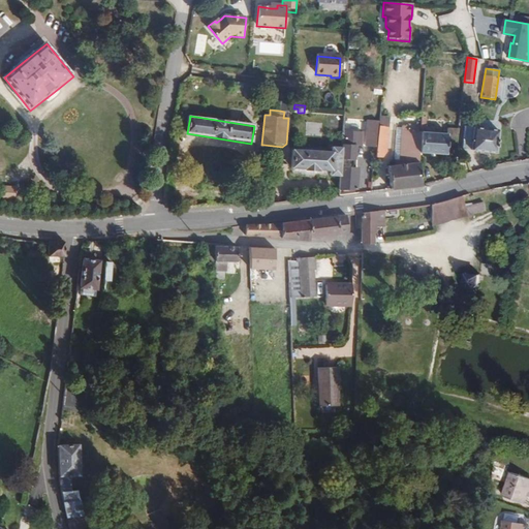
[(386,149),(390,117),(379,116),(378,121),(376,148),(374,159),(378,160),(383,157),(386,149)]
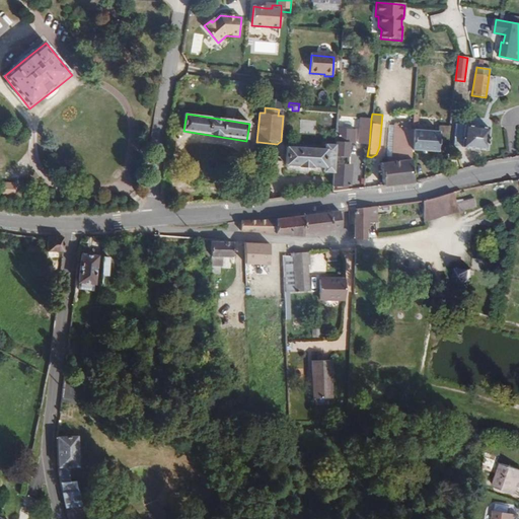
[(382,177),(382,184),(383,187),(396,186),(414,182),(410,161),(412,152),(437,154),(439,137),(440,127),(417,126),(418,115),(413,115),(412,126),(396,125),(396,129),(396,141),(395,158),(387,158),(380,164),(382,177)]
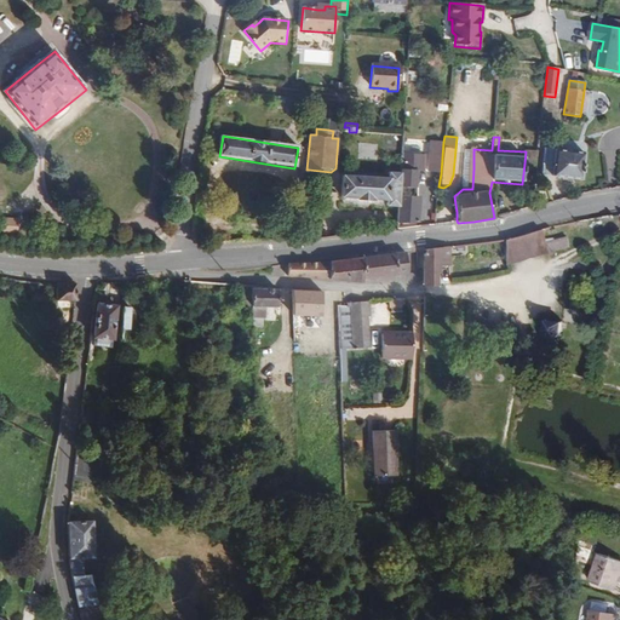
[(443,142),(430,139),(428,172),(441,173),(443,142)]
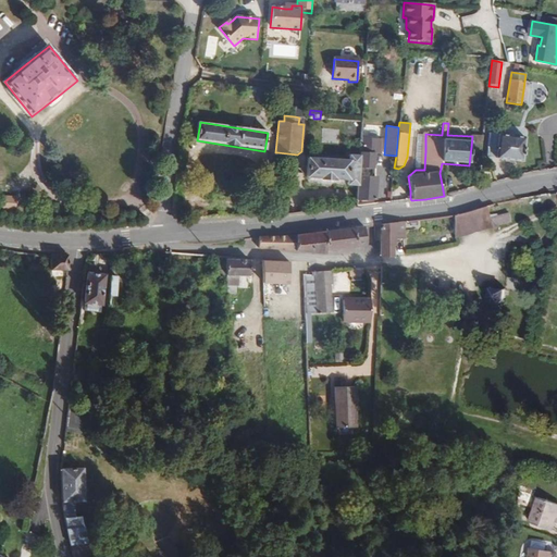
[(425,138),(425,134),(421,134),(417,134),(416,165),(416,170),(424,170),(425,151),(425,138)]
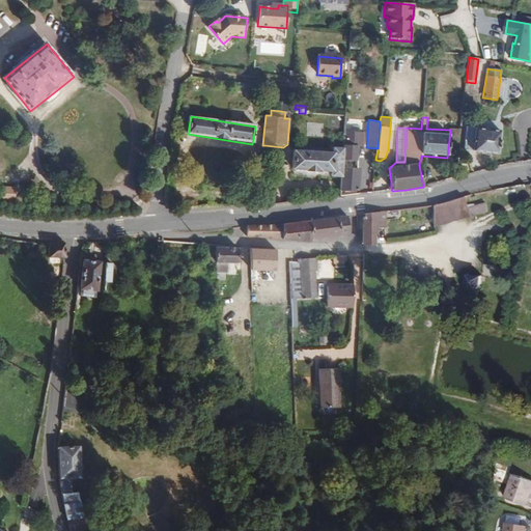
[(465,151),(472,152),(475,130),(468,129),(466,129),(463,151),(465,151)]
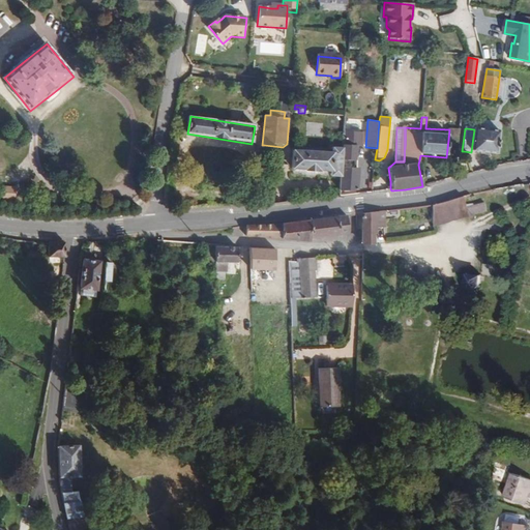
[(497,156),(500,134),(500,131),(475,128),(474,129),(471,152),(497,156)]
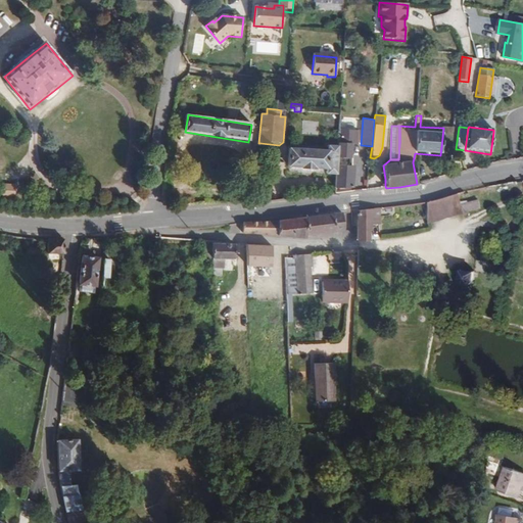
[(452,139),(454,129),(443,128),(442,138),(452,139)]
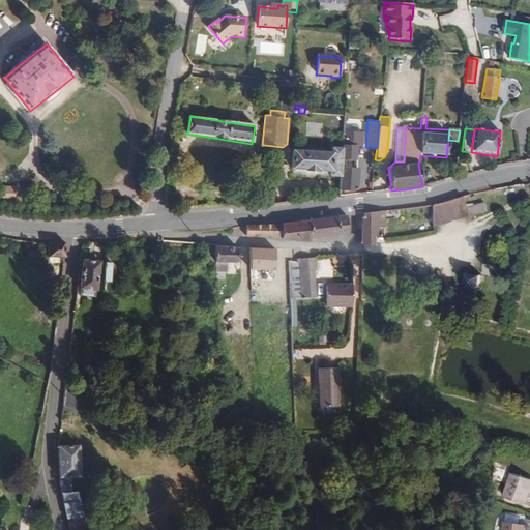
[(345,130),(344,145),(363,147),(364,133),(345,130)]
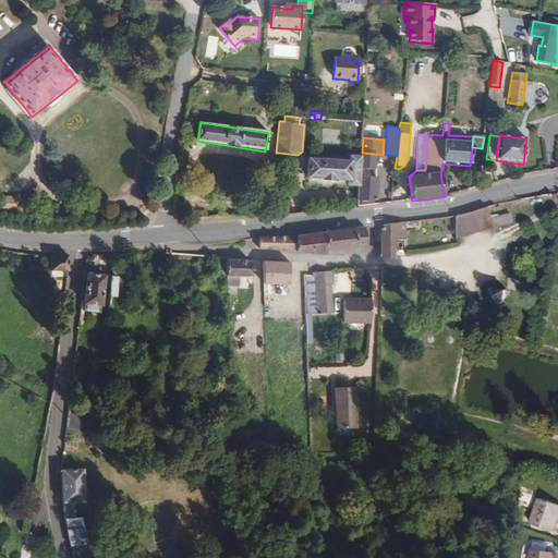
[(360,153),(359,169),(375,171),(376,154),(362,153),(360,153)]
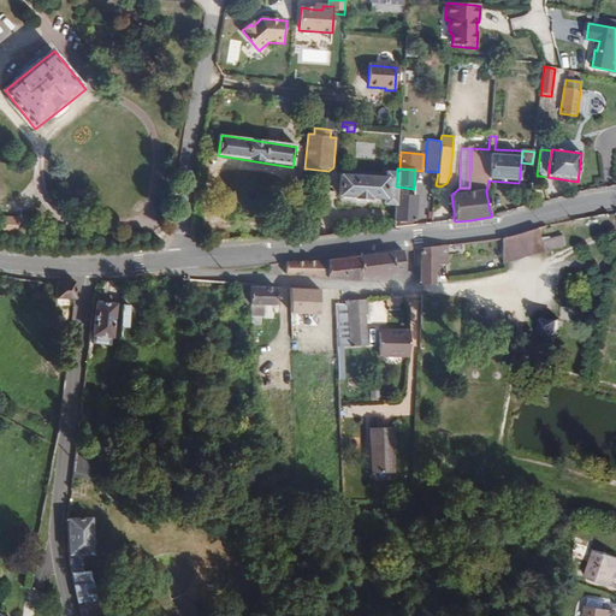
[(396,187),(397,172),(385,172),(385,178),(338,176),(337,201),(338,201),(381,203),(381,208),(395,209),(395,201),(396,187)]
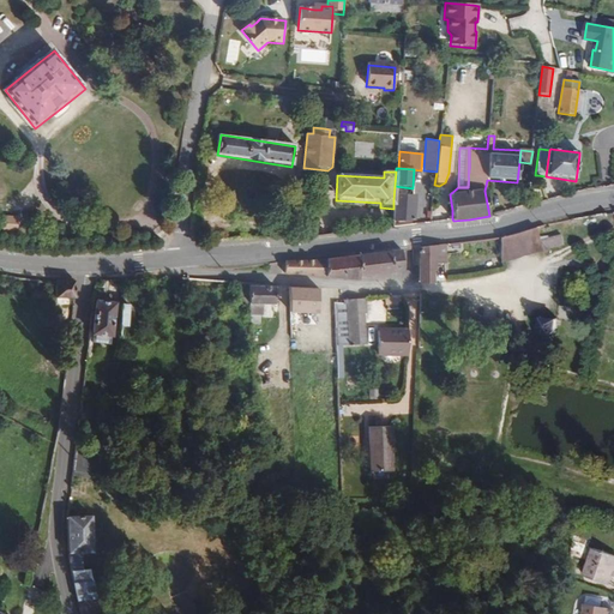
[(413,222),(415,199),(393,200),(393,209),(393,224),(413,222)]
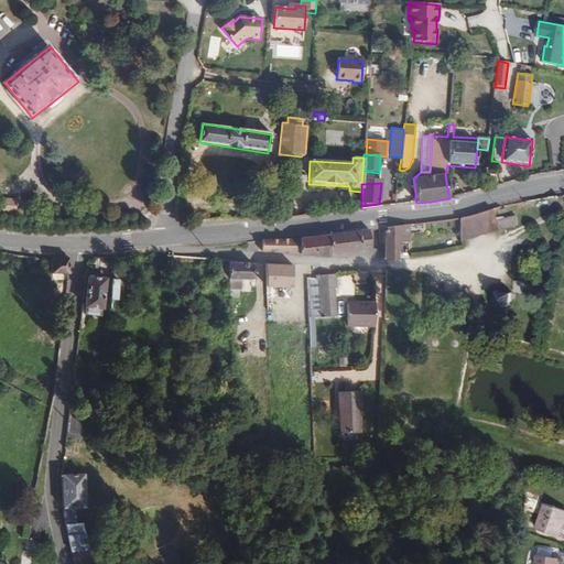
[(14,197),(0,196),(0,210),(14,212),(14,197)]
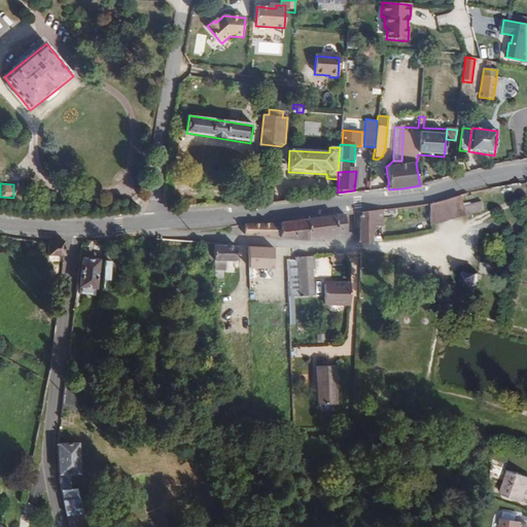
[(463,216),(459,198),(428,206),(430,227),(463,216)]
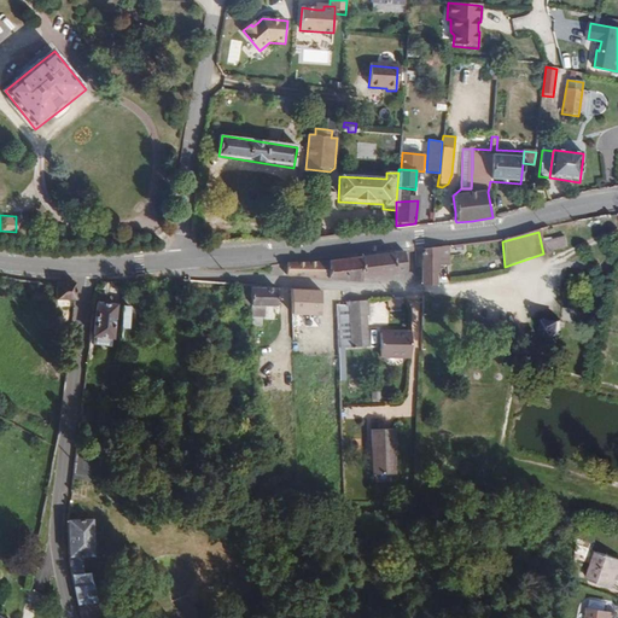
[(438,285),(439,264),(452,264),(450,248),(425,250),(423,285),(438,285)]
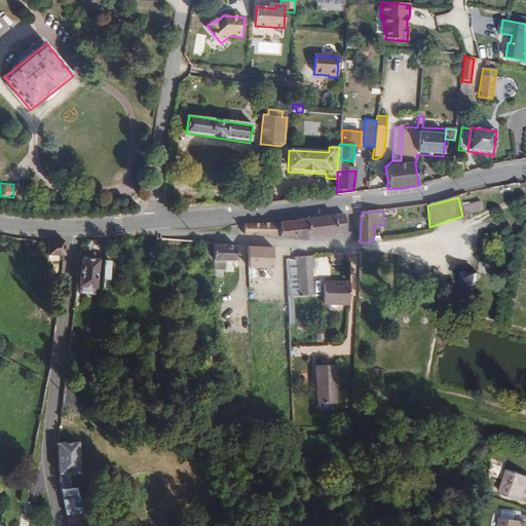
[(348,233),(347,215),(312,219),(312,237),(348,233)]
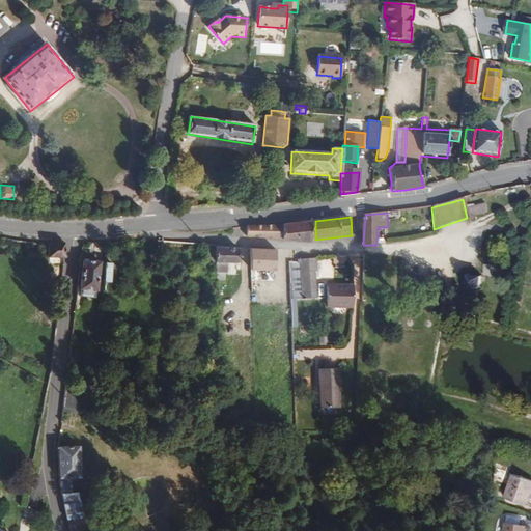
[(315,240),(315,221),(284,224),(283,240),(315,242),(315,240)]
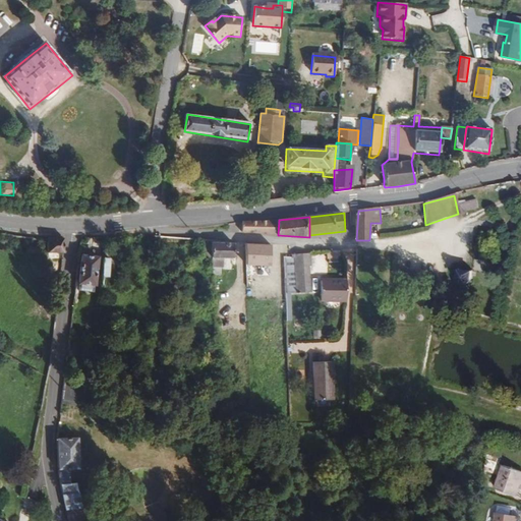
[(278,235),(279,220),(243,223),(243,232),(278,235)]
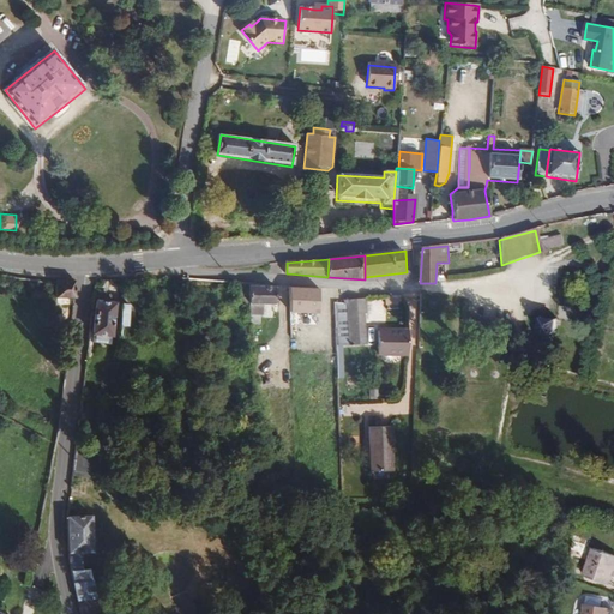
[(287,274),(287,263),(270,264),(270,272),(287,274)]
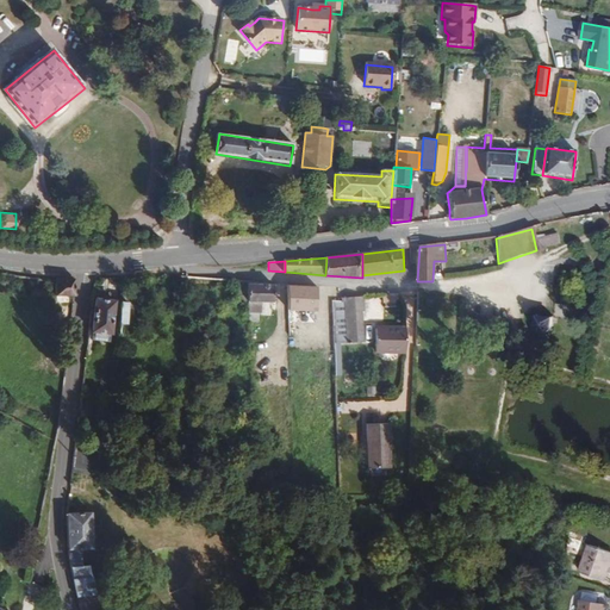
[(75,297),(75,279),(56,278),(56,280),(56,296),(73,297),(75,297)]
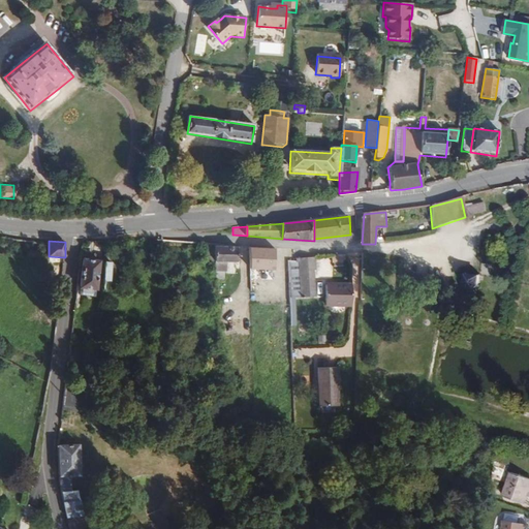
[(239,260),(239,247),(215,245),(215,251),(216,259),(239,260)]
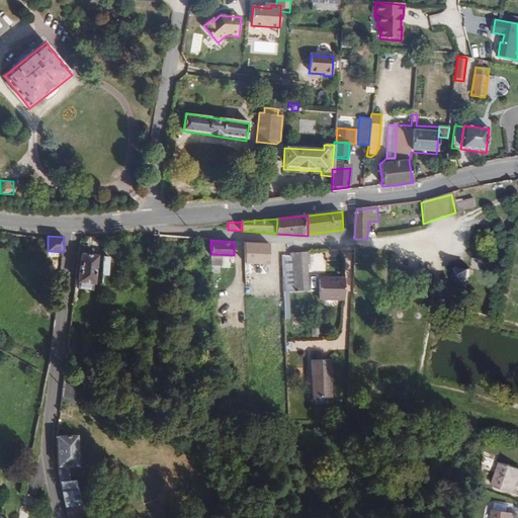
[(287,251),(287,243),(274,242),(274,255),(283,256),(282,251),(287,251)]
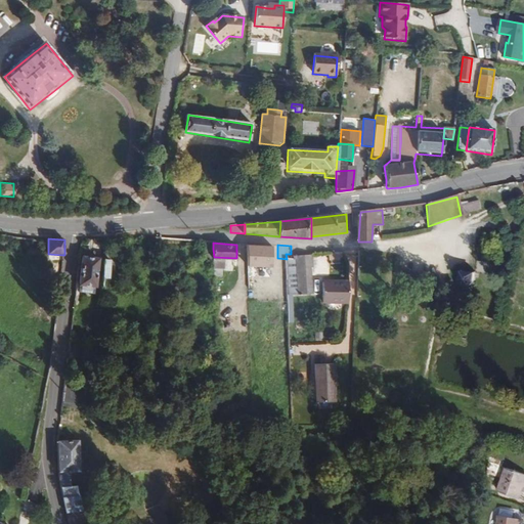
[(249,266),(272,267),(273,247),(248,246),(248,255),(241,255),(239,273),(249,273),(249,266)]
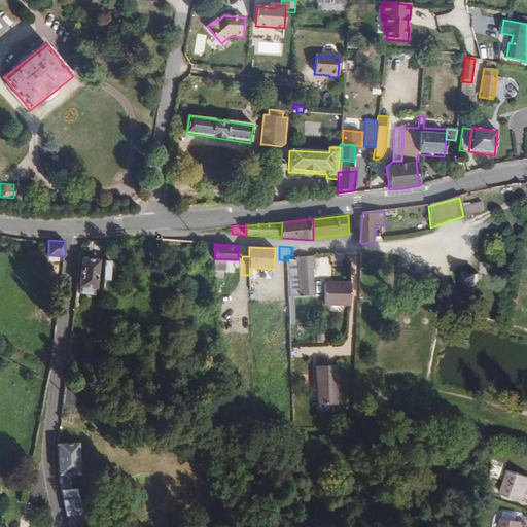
[(314,270),(314,253),(295,255),(295,260),(288,260),(288,269),(288,281),(288,291),(311,291),(312,270),(314,270)]
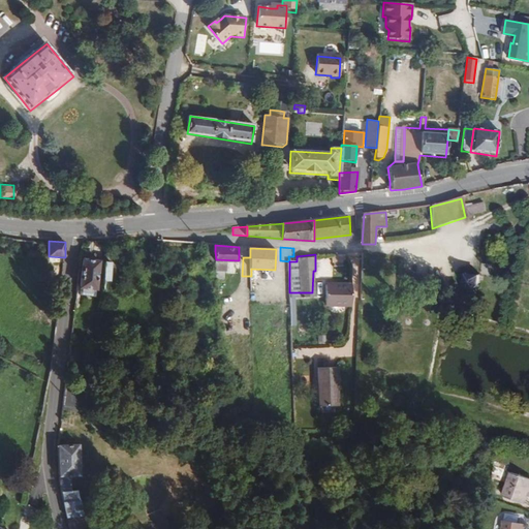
[(347,254),(332,255),(333,267),(347,267),(347,254)]
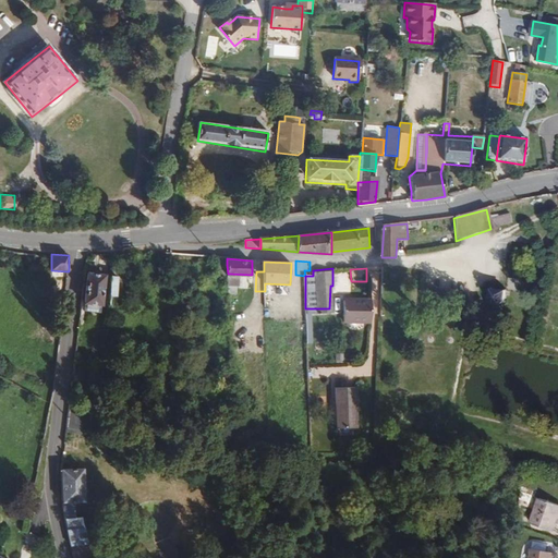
[(118,312),(121,280),(119,280),(119,271),(112,271),(107,319),(113,319),(114,311),(118,312)]
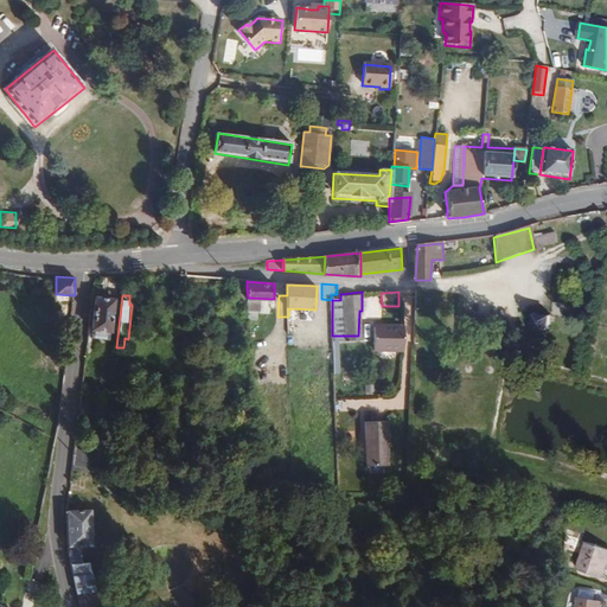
[(113,333),(116,300),(97,298),(93,331),(113,333)]
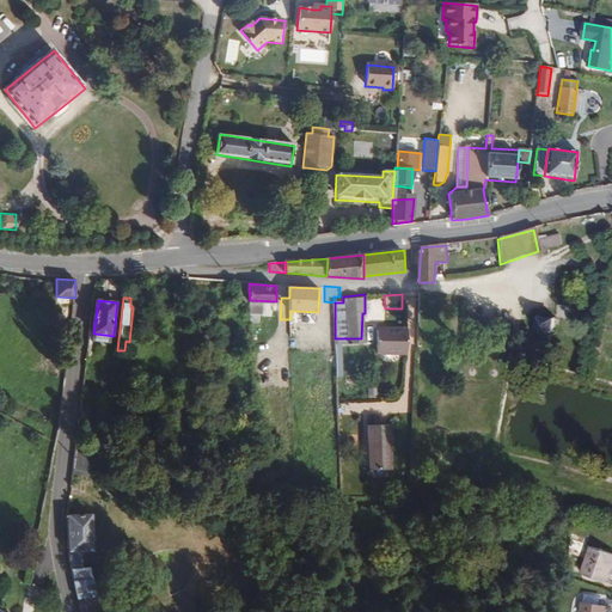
[(335,312),(335,303),(324,301),(323,312),(335,312)]
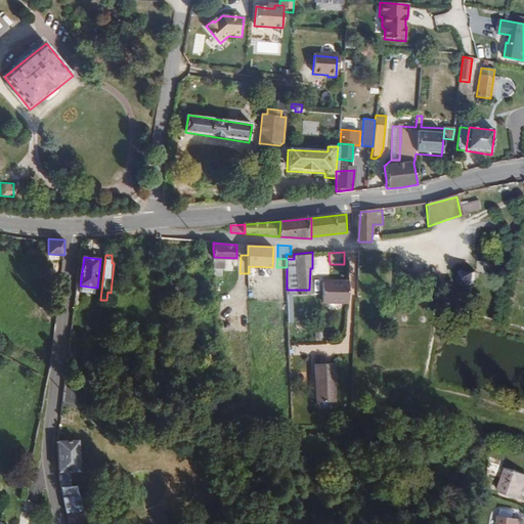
[(287,279),(287,267),(276,267),(276,278),(287,279)]
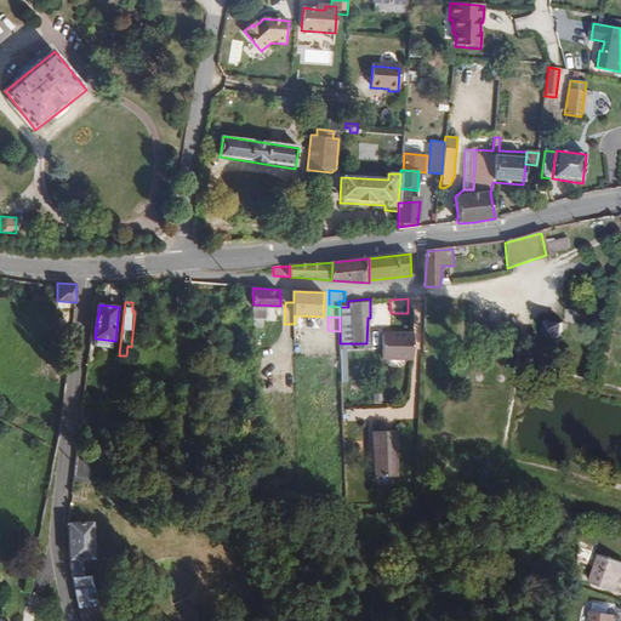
[(305,342),(305,324),(295,324),(295,342),(305,342)]
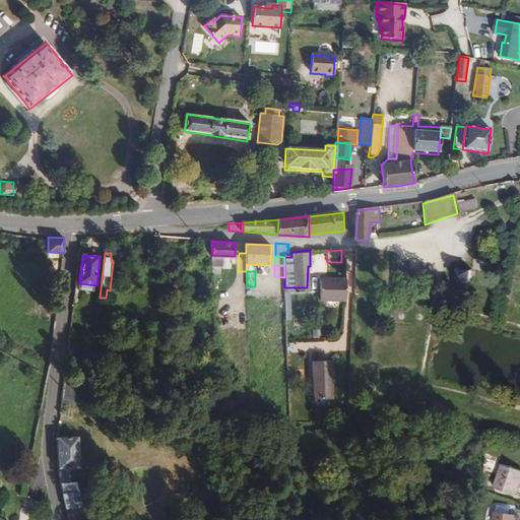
[(470,282),(471,278),(451,274),(451,279),(454,285),(464,286),(470,282)]
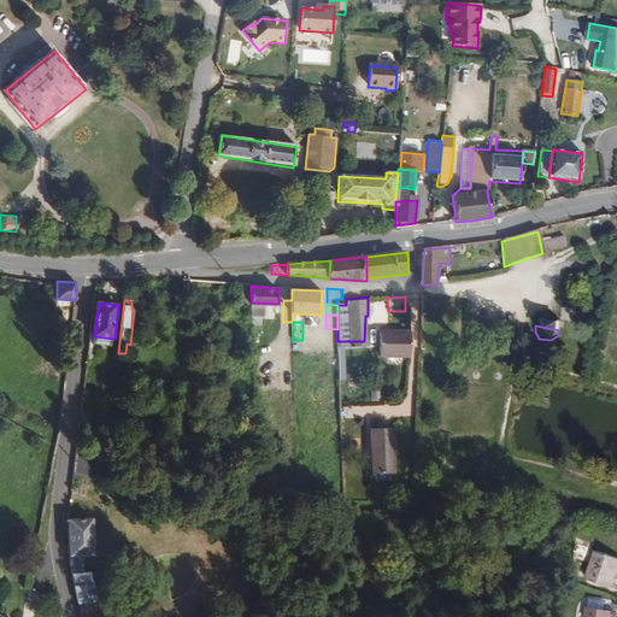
[(411,358),(412,334),(407,334),(380,333),(378,357),(411,358)]
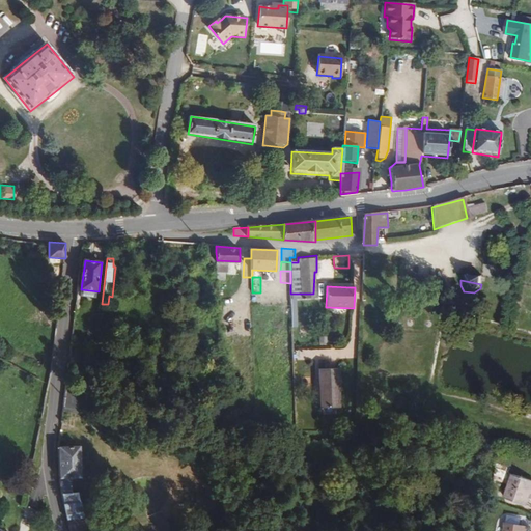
[(96,300),(99,291),(81,289),(80,298),(96,300)]
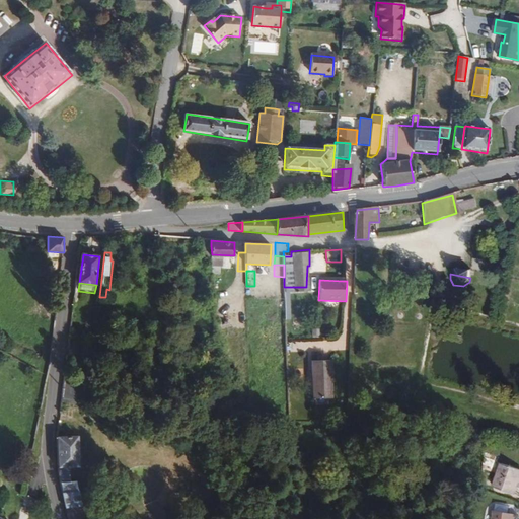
[(334,399),(332,362),(314,362),(314,399),(334,399)]
